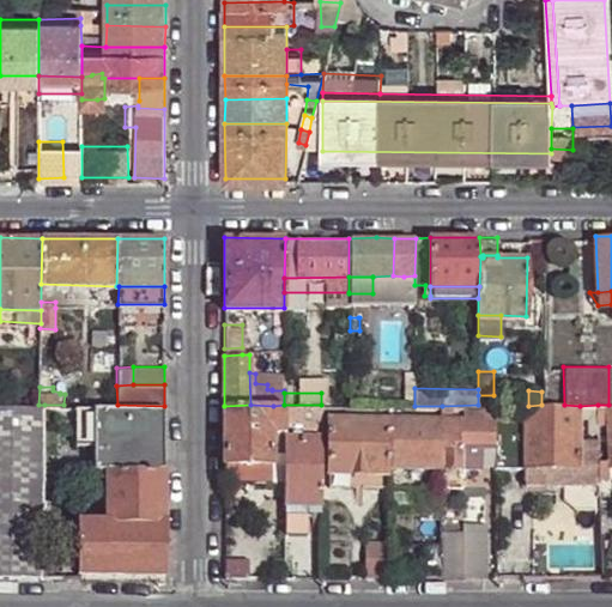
[(0,574),(43,575),(44,521),(43,468),(44,405),(38,405),(11,406),(0,405),(0,574)]
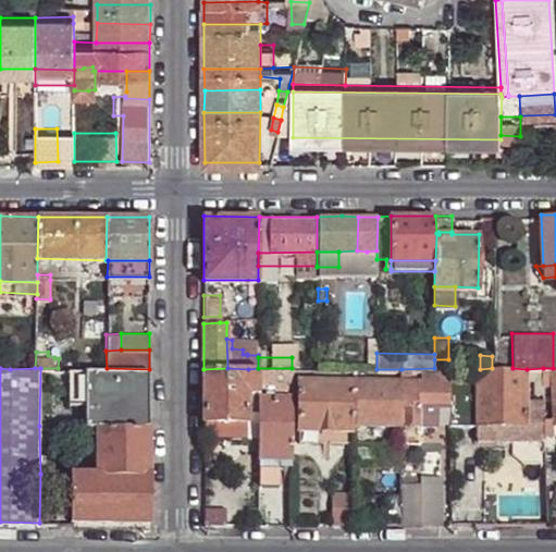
[(107,368),(70,368),(69,389),(86,389),(85,403),(85,426),(97,426),(149,427),(149,369),(107,368)]
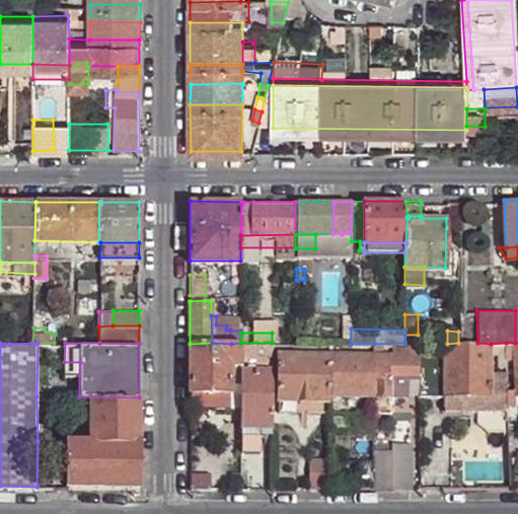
[(231,362),(231,344),(212,343),(190,344),(191,390),(231,390),(231,370),(231,362)]
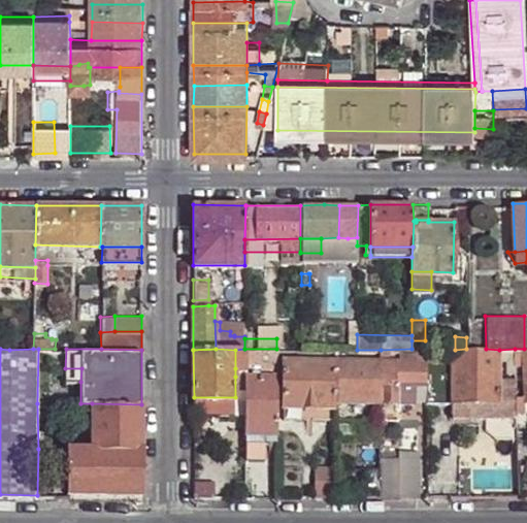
[(244,368),(244,349),(235,350),(235,368),(244,368)]
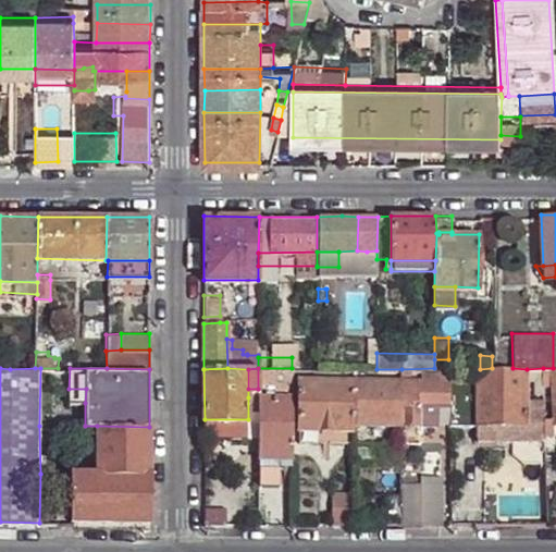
[(466,397),(477,397),(477,369),(449,368),(449,379),(449,399),(466,397)]
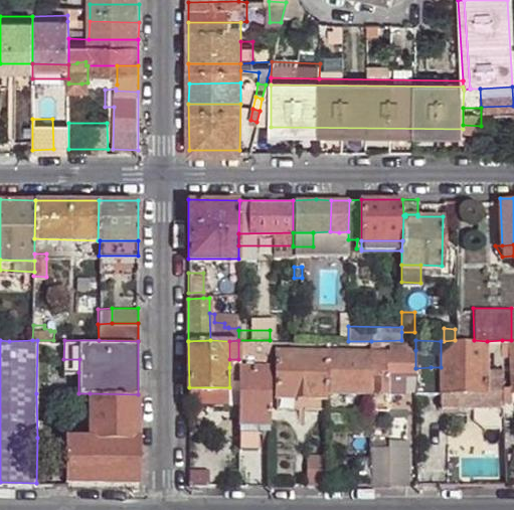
[(487,341),(474,340),(455,340),(444,341),(441,341),(441,367),(441,390),(487,390),(486,372),(487,348),(487,341)]
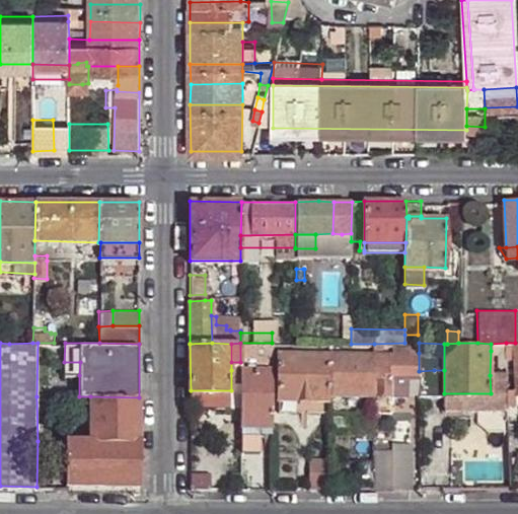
[(506,351),(506,343),(491,344),(491,351),(506,351)]
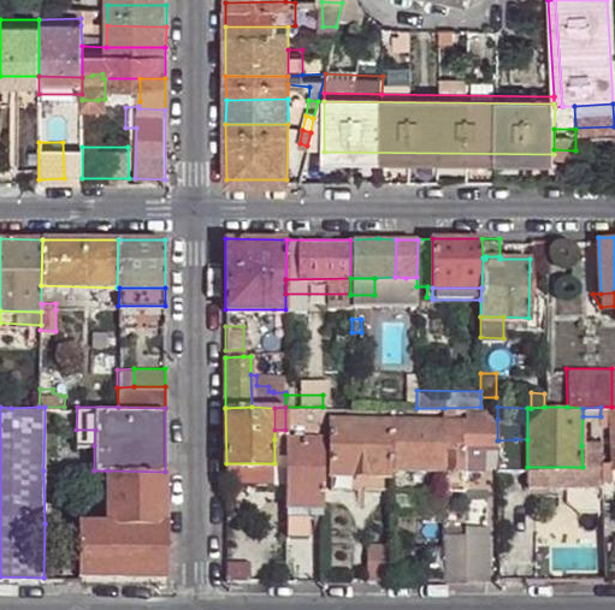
[(611,416),(611,407),(601,407),(601,416),(611,416)]
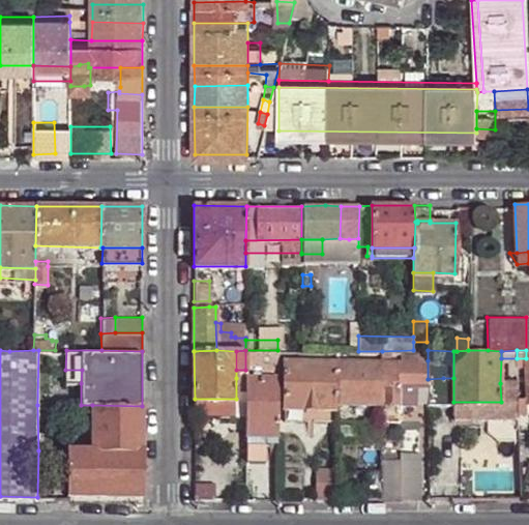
[(335,403),(335,360),(285,360),(284,407),(335,408),(335,403)]
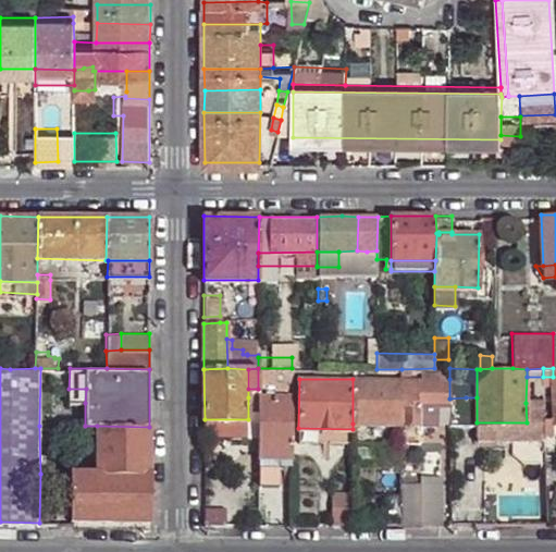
[(402,424),(402,380),(353,379),(353,424),(402,424)]
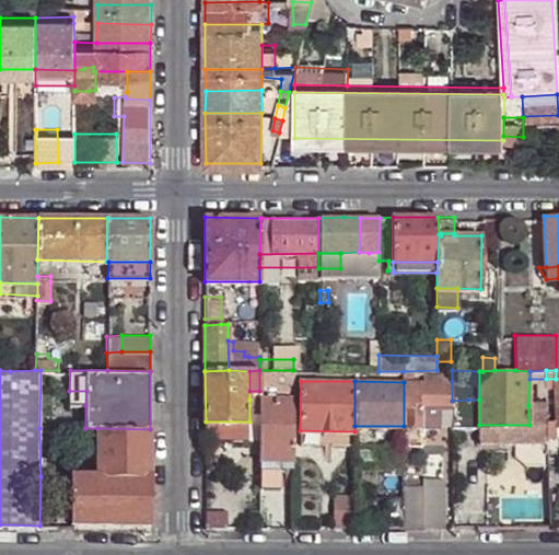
[(452,401),(452,381),(404,382),(404,426),(439,426),(439,421),(439,408),(452,408),(452,401)]
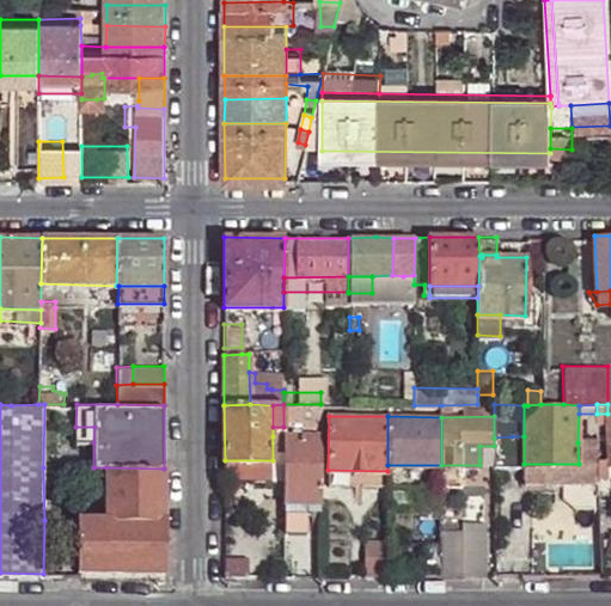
[(95,427),(75,427),(77,441),(93,442),(95,427)]
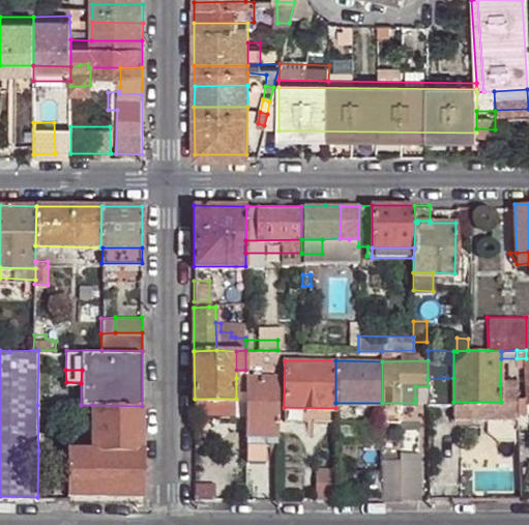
[(244,378),(244,376),(245,370),(236,370),(236,378),(244,378)]
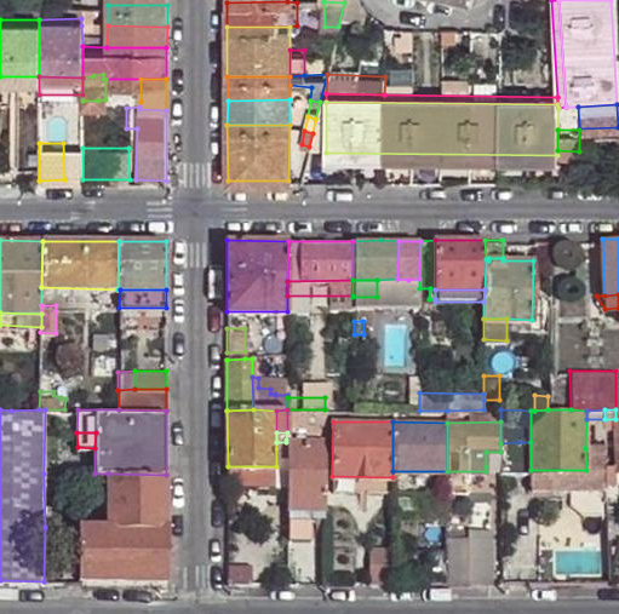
[(325,470),(326,440),(286,440),(286,442),(286,470),(325,470)]
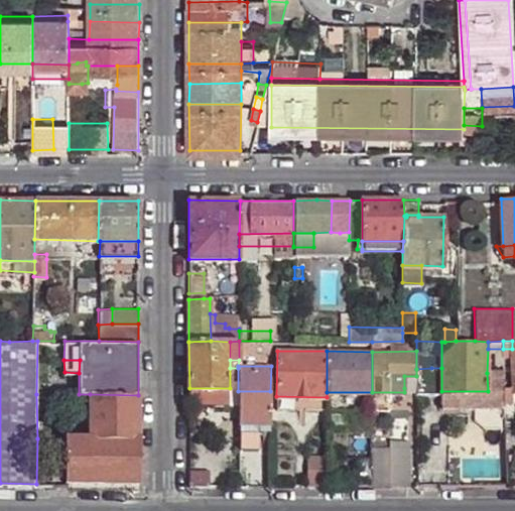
[(416,388),(416,391),(432,391),(431,368),(416,369),(416,376),(416,388)]
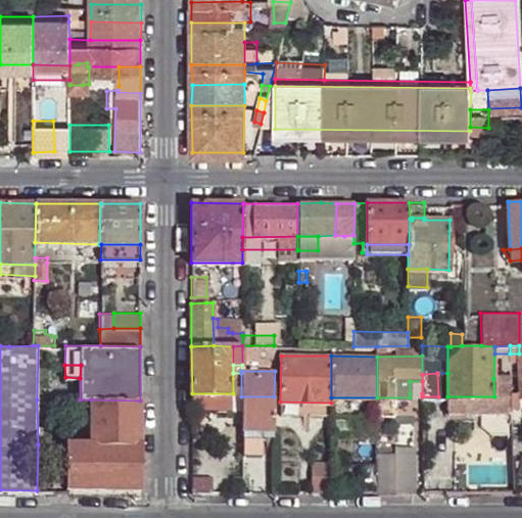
[(438,396),(447,396),(447,373),(437,373),(438,396)]
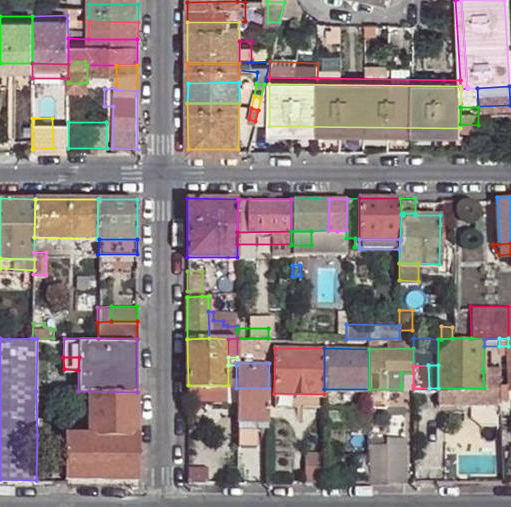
[(484,388),(501,388),(500,384),(500,369),(483,370),(484,388)]
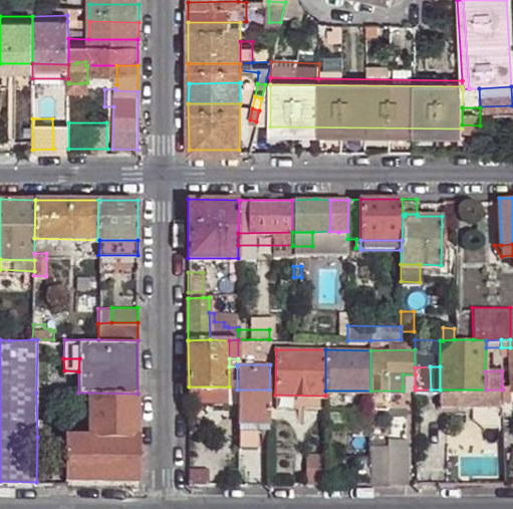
[(403,374),(403,387),(415,387),(415,374),(403,374)]
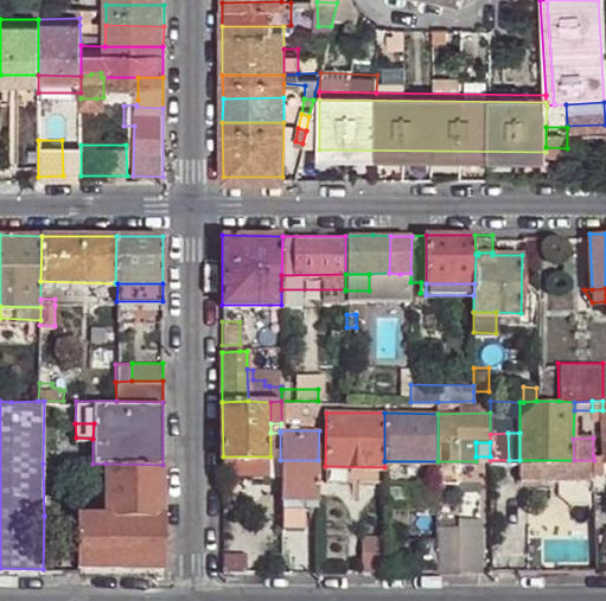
[(223,456),(223,474),(270,474),(270,456),(223,456)]
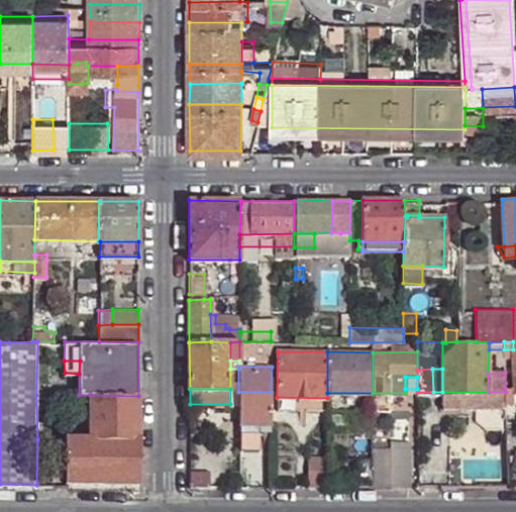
[(271,426),(271,392),(238,392),(238,414),(256,414),(256,426),(271,426)]
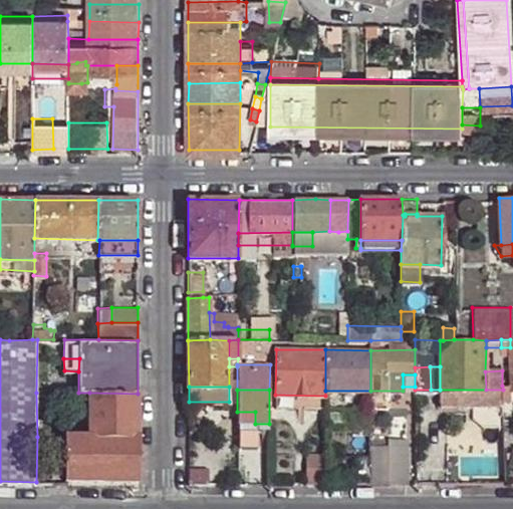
[(468,405),(503,403),(503,390),(486,390),(440,390),(440,405),(460,405),(468,405)]
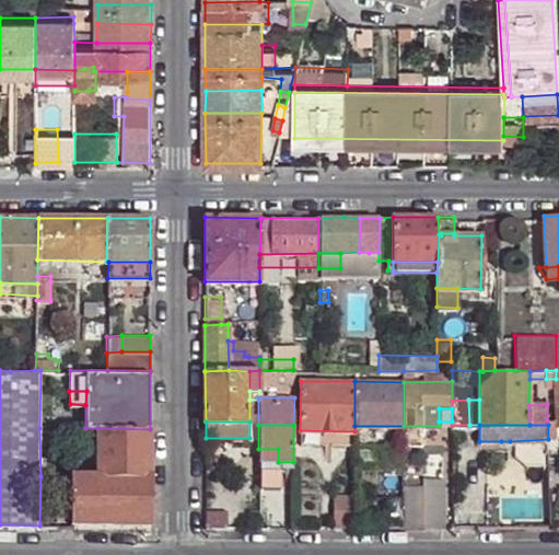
[(404,440),(404,426),(354,426),(354,431),(354,439),(404,440)]
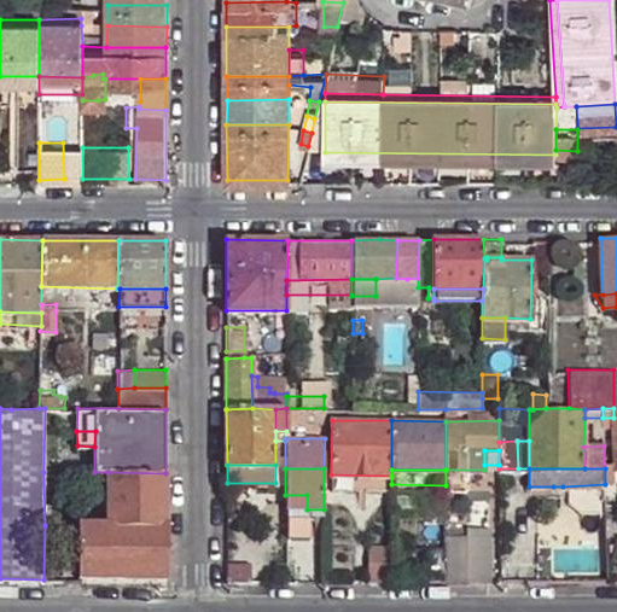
[(94,472),(91,472),(92,495),(87,495),(87,524),(108,524),(108,472),(94,472)]
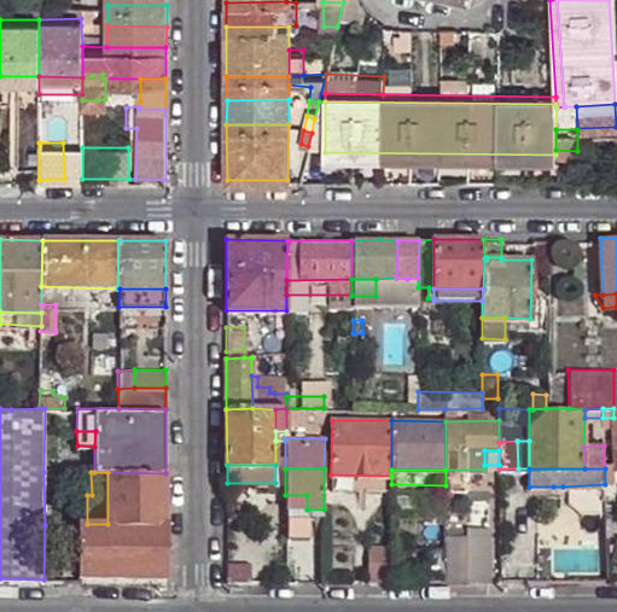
[(166,473),(108,472),(108,524),(167,525),(166,473)]
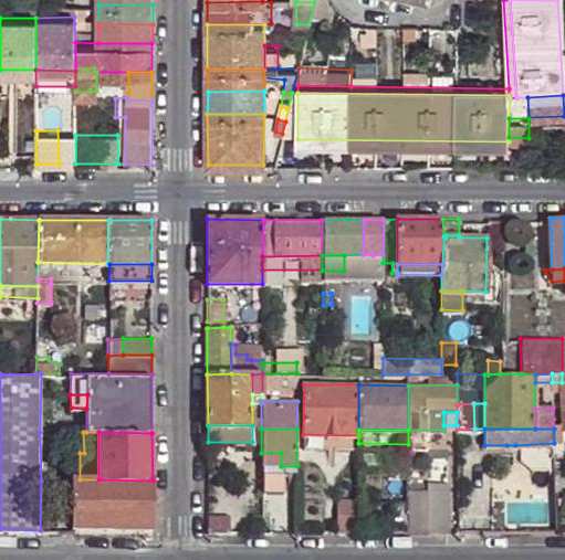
[(358,435),(303,434),(303,446),(358,445),(358,443),(358,435)]
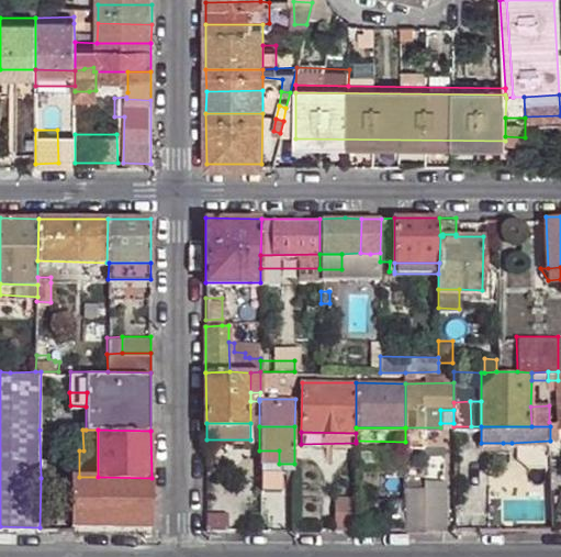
[(259,450),(260,464),(279,464),(279,450),(259,450)]
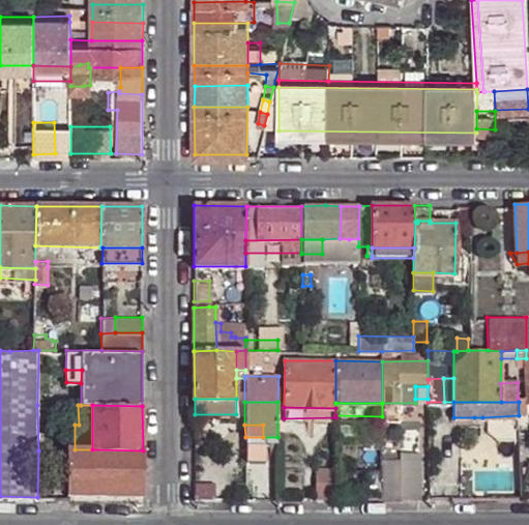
[(75,449),(68,448),(69,451),(69,496),(142,496),(143,450),(92,449),(75,449)]
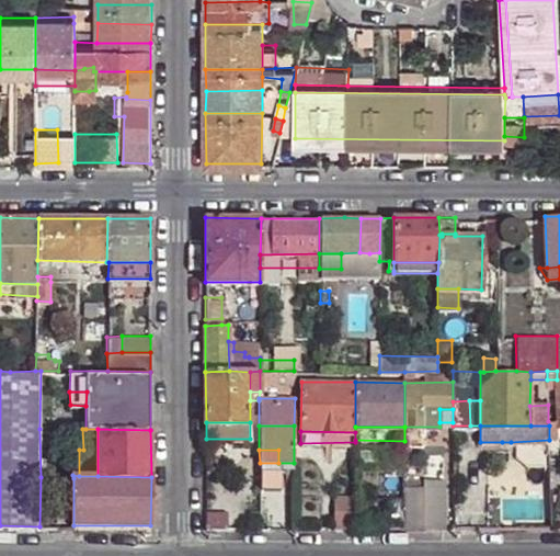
[(73,478),(41,477),(40,526),(73,525),(73,478)]
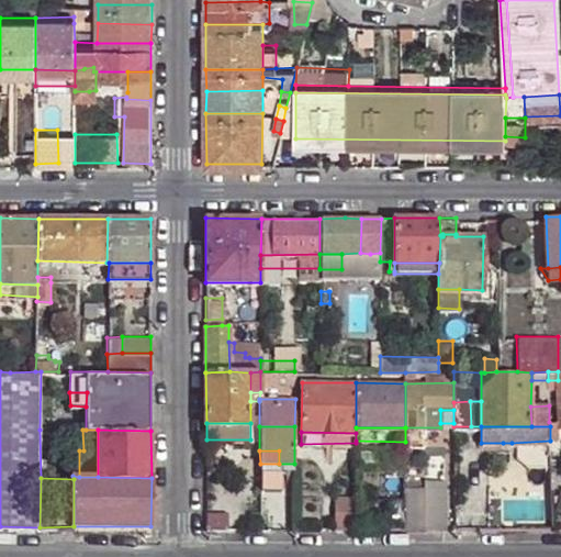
[(404,526),(445,526),(445,479),(424,479),(424,488),(405,488),(405,497),(404,526)]
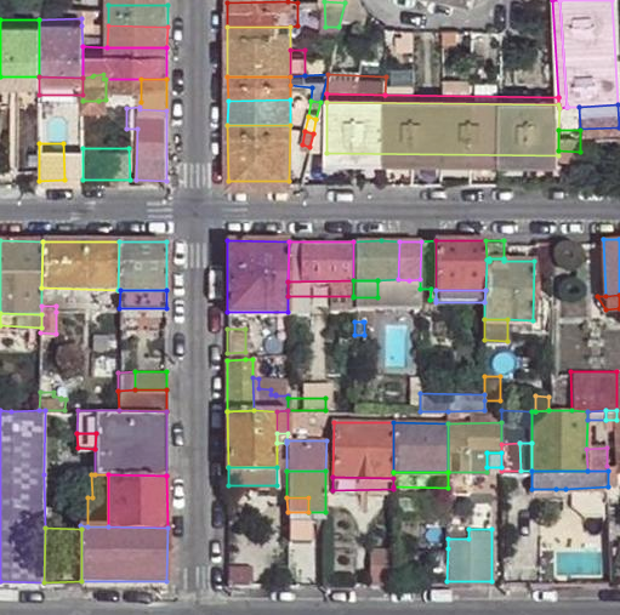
[(392,547),(371,546),(371,582),(392,582),(392,547)]
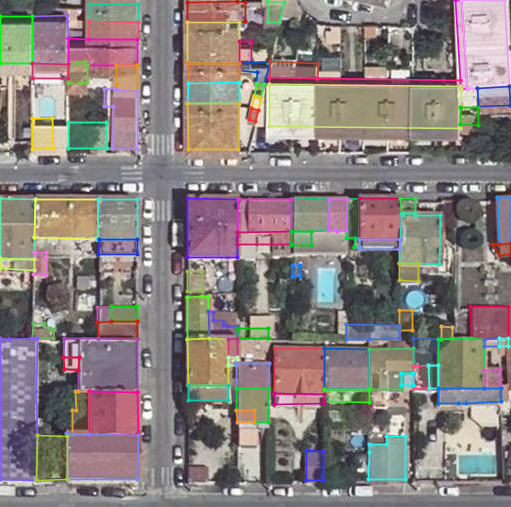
[(350,452),(350,480),(368,479),(369,452),(350,452)]
